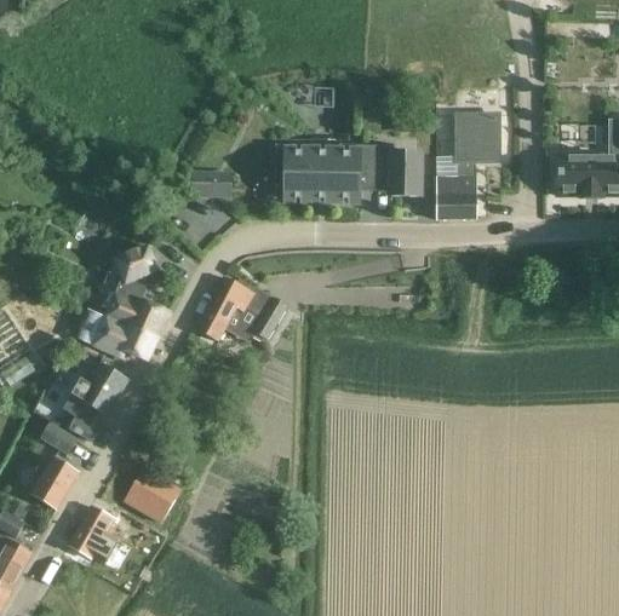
[(418,113),(391,114),(393,132),(418,132),(418,113)]
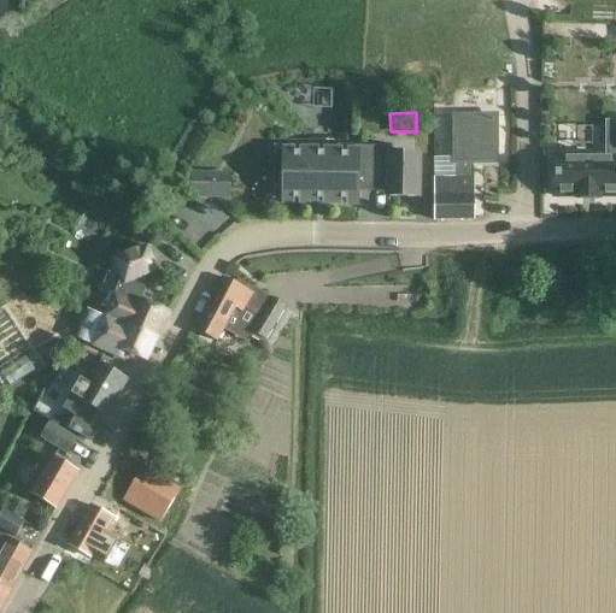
[(453,112),(455,136),(455,176),(434,176),(434,218),(473,218),(471,163),(498,163),(498,112),(453,112)]
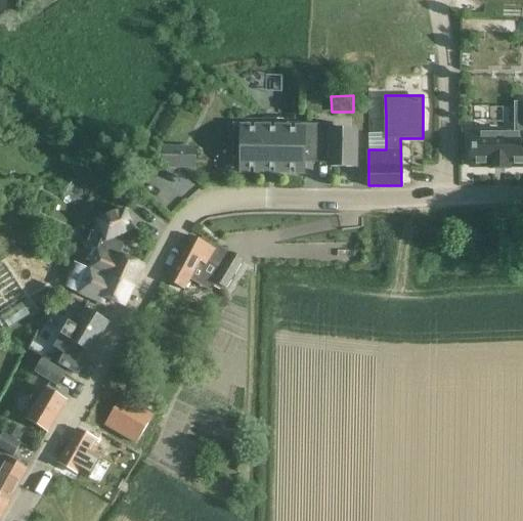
[(513,132),(470,132),(470,165),(490,165),(490,167),(508,167),(508,165),(522,164),(522,101),(513,101),(513,129),(513,132)]
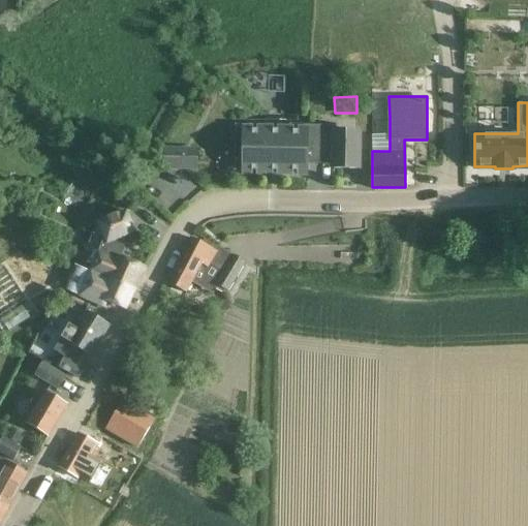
[(244,128),(243,166),(243,175),(308,176),(308,162),(329,162),(329,168),(356,168),(358,130),(334,130),(335,124),(305,124),(305,129),(244,128)]
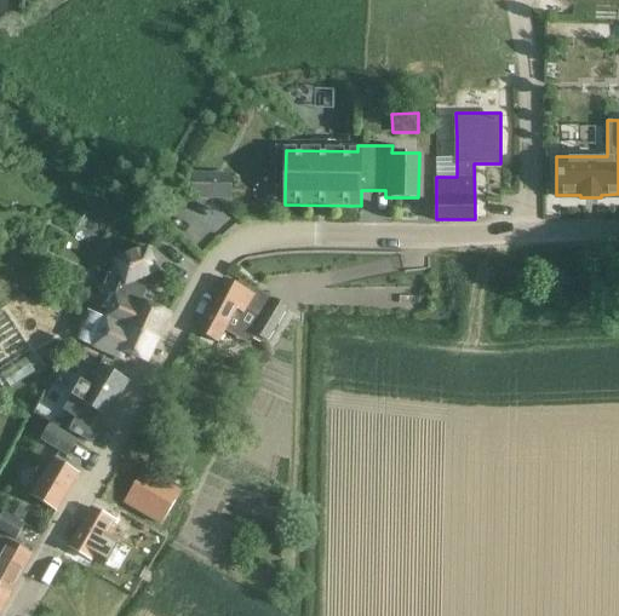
[(212,195),(212,174),(193,174),(191,194),(212,195)]
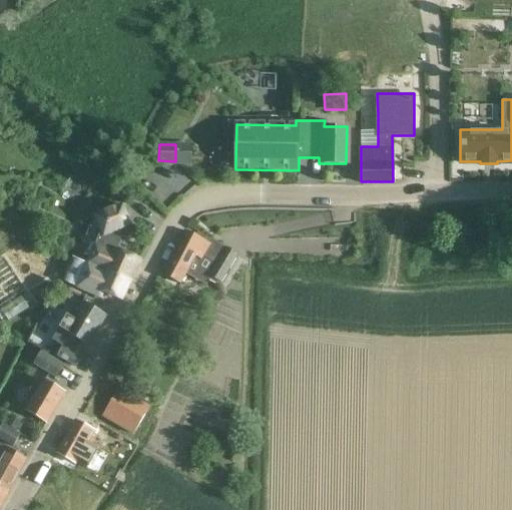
[(57,246),(87,260),(86,262),(128,281),(129,281),(139,258),(116,247),(119,239),(115,229),(130,223),(121,203),(94,214),(95,216),(84,240),(83,239),(79,245),(61,236),(57,246)]
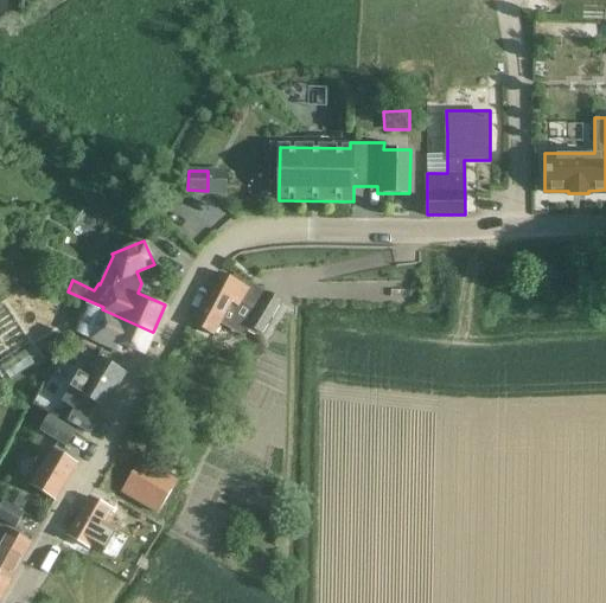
[(190,321),(210,332),(211,333),(218,321),(241,333),(246,324),(261,332),(280,300),(233,271),(229,277),(218,270),(190,321)]
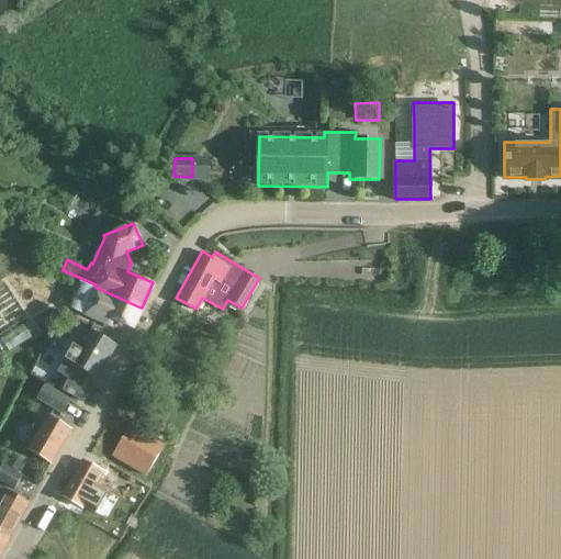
[(132,327),(141,308),(94,287),(82,281),(70,308),(82,313),(110,325),(112,319),(132,327)]
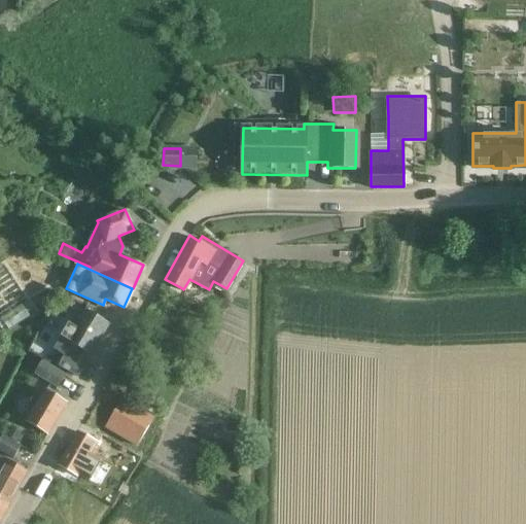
[(72,316),(60,337),(55,345),(65,351),(58,362),(77,375),(82,365),(72,359),(80,347),(90,353),(108,323),(83,309),(77,319),(72,316)]
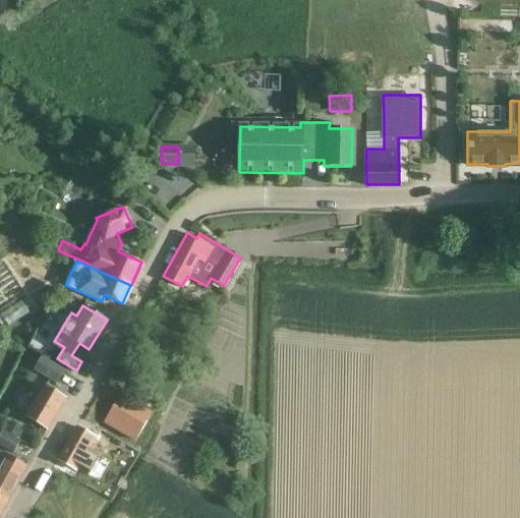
[(40,356),(33,368),(55,382),(62,369),(40,356)]
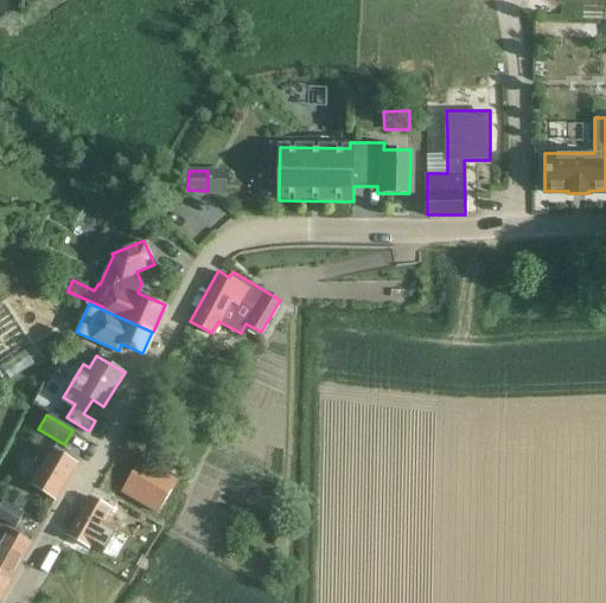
[(30,483),(34,486),(55,498),(76,462),(51,448),(44,459),(42,463),(30,483)]
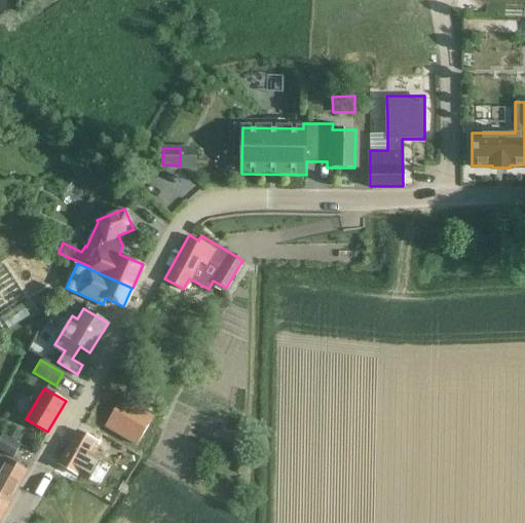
[(122,397),(106,425),(109,427),(136,443),(151,417),(152,414),(123,398),(122,397)]
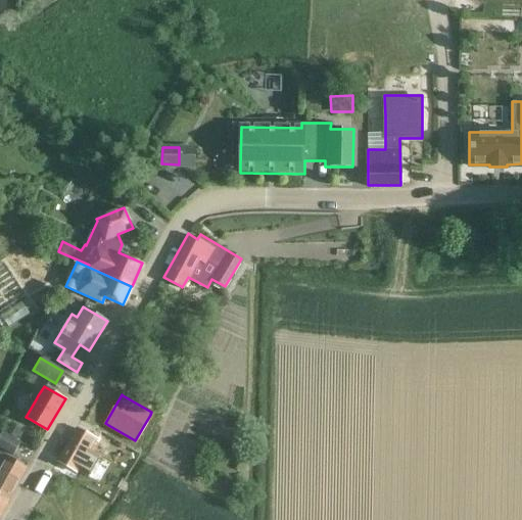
[(10,423),(6,431),(15,437),(20,428),(10,423)]
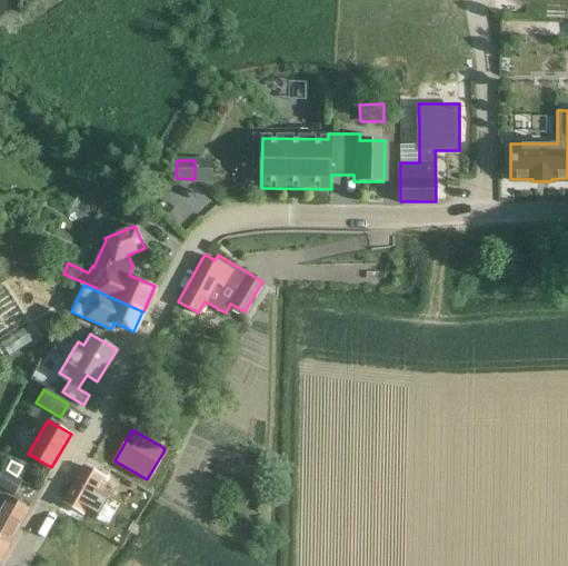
[(81,512),(89,516),(95,518),(108,497),(96,489),(102,477),(82,465),(62,500),(81,512)]
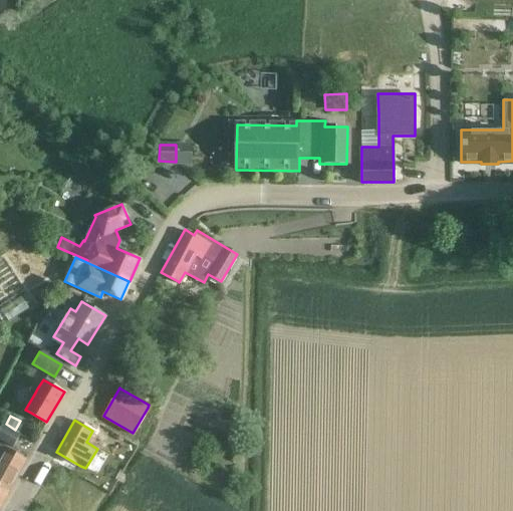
[(20,432),(15,430),(6,424),(3,423),(0,428),(0,439),(12,446),(20,432)]
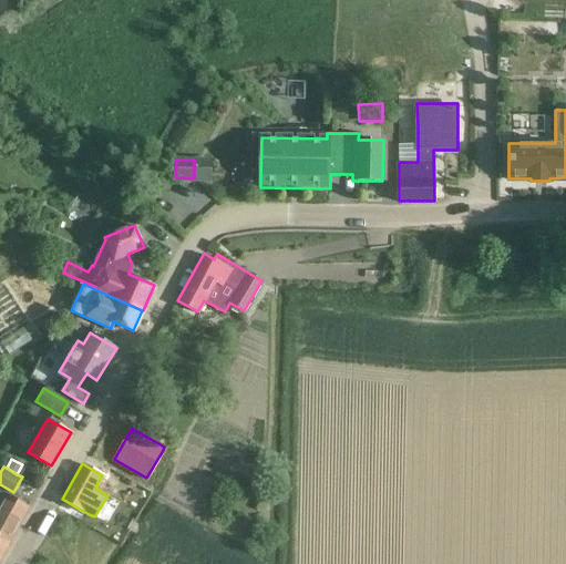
[(0,537),(8,542),(17,526),(13,524),(24,505),(0,491),(0,537)]
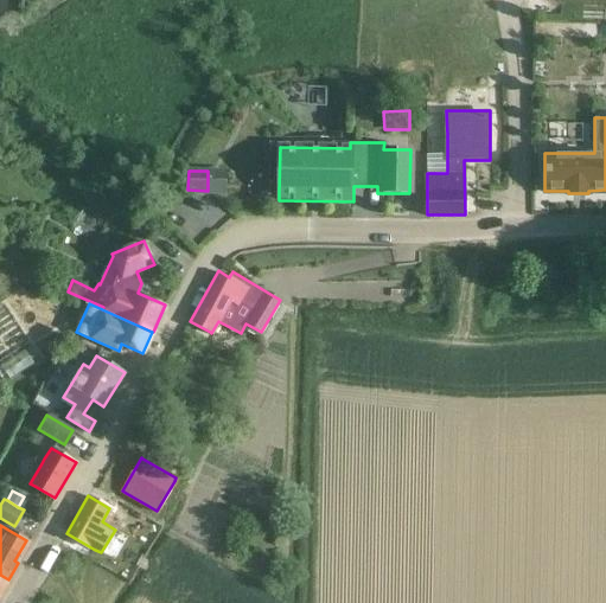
[(140,562),(117,549),(107,566),(129,578),(140,562)]
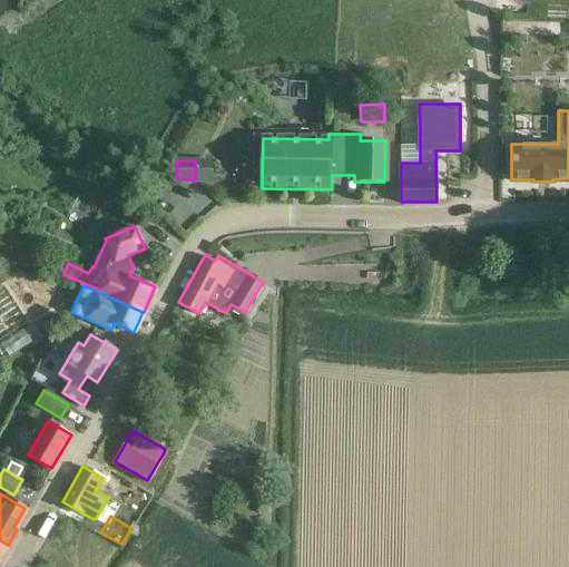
[(207,537),(202,548),(214,554),(219,543),(207,537)]
